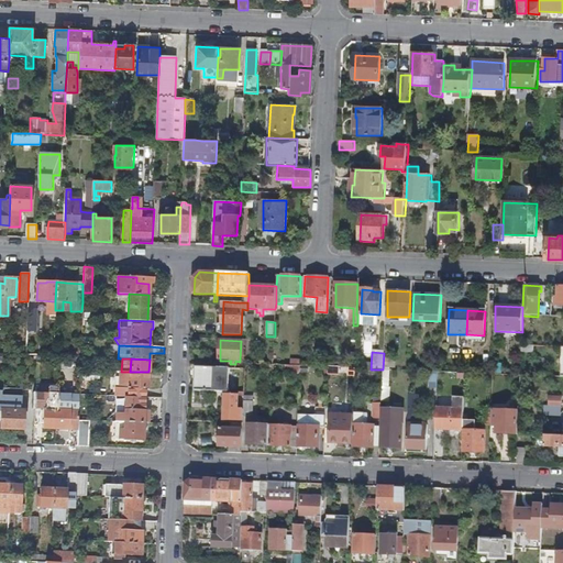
[(229,392),(230,367),(196,366),(195,389),(229,392)]
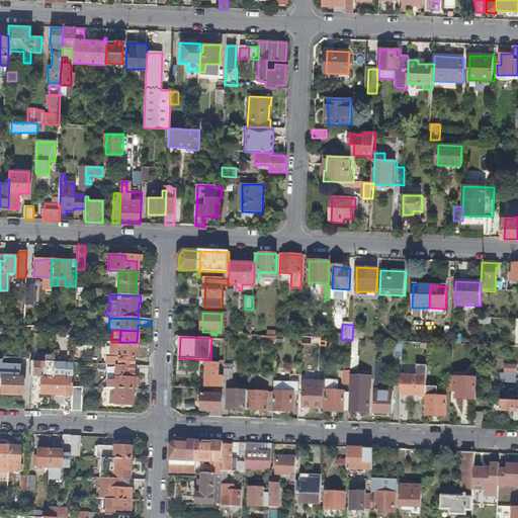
[(111,342),(110,342),(109,356),(106,356),(105,364),(115,364),(134,365),(134,358),(137,358),(137,342),(119,342),(111,342)]
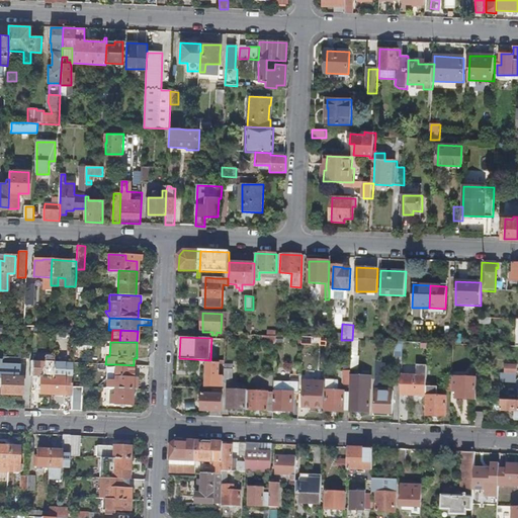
[(395,357),(402,357),(403,342),(395,342),(395,357)]
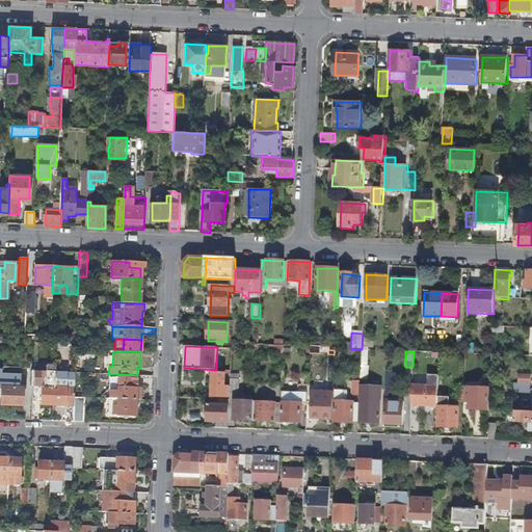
[(87,373),(87,355),(75,354),(75,373),(87,373)]
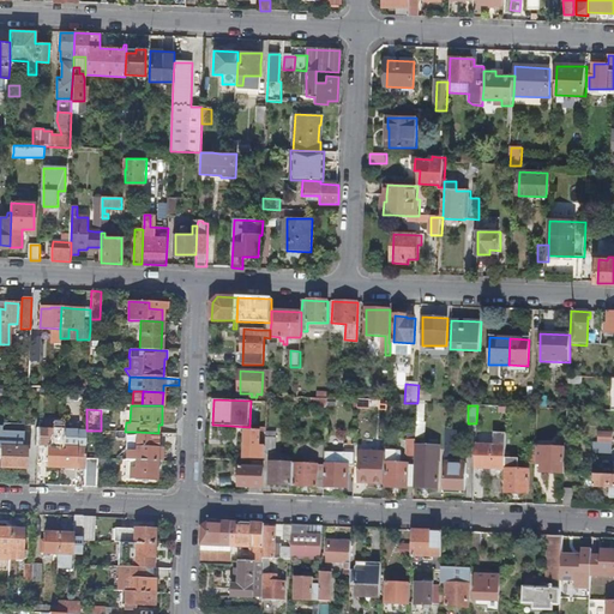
[(0,427),(0,426),(0,456),(0,457),(0,461),(0,468),(25,469),(26,447),(22,447),(23,433),(18,433),(18,425),(0,423),(0,427)]
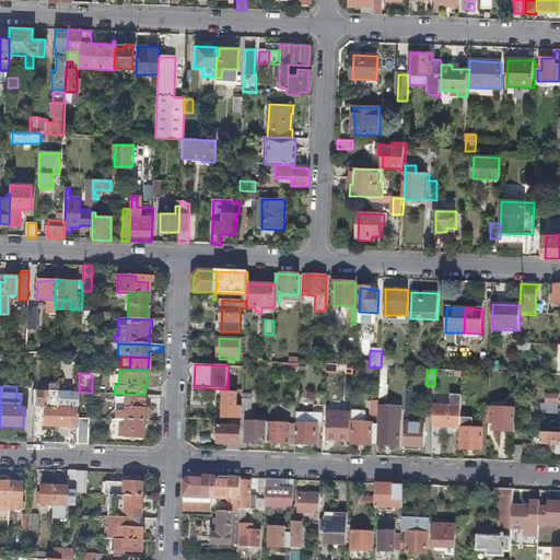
[(48,388),(47,393),(35,392),(34,407),(39,408),(39,417),(43,417),(43,421),(43,426),(55,427),(57,393),(57,389),(48,388)]
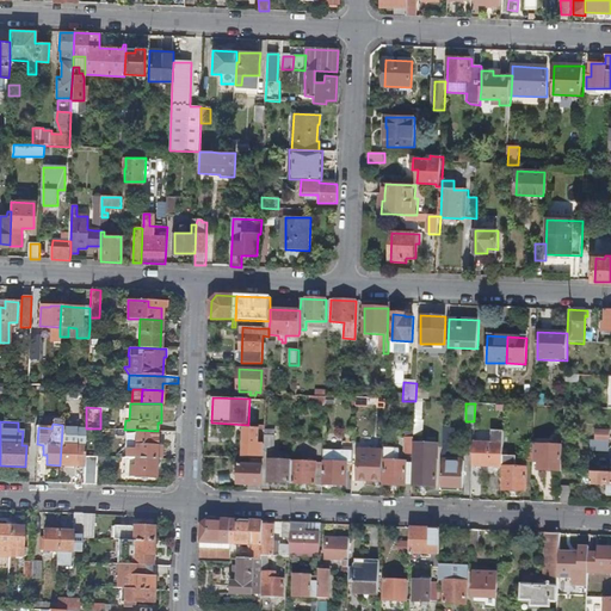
[(62,429),(60,466),(84,466),(85,456),(85,442),(85,430),(62,429)]
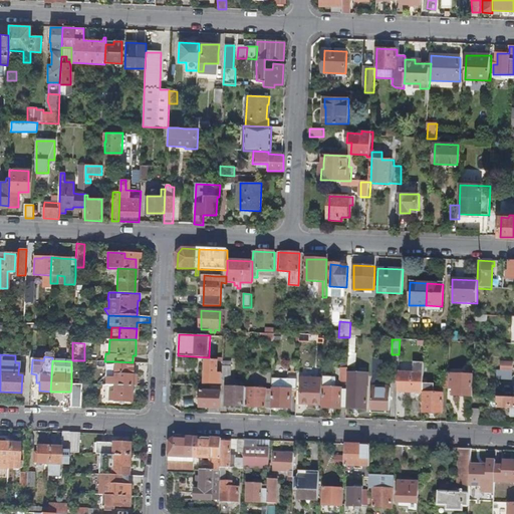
[(205,382),(222,383),(222,379),(223,373),(218,373),(218,361),(218,360),(217,360),(206,360),(205,382)]
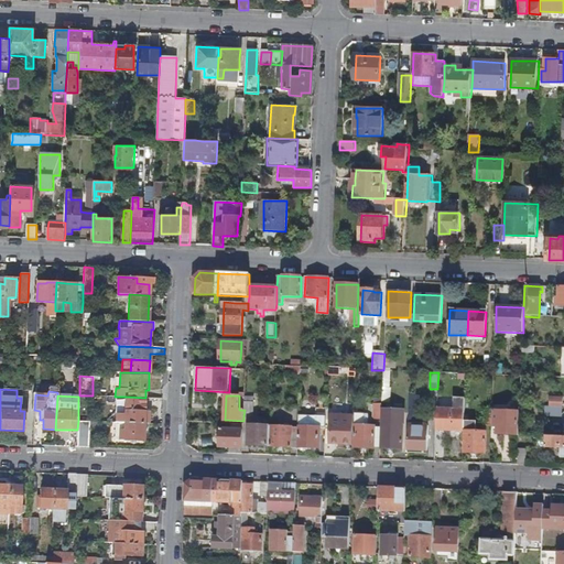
[(410,396),(409,418),(416,418),(416,408),(419,408),(419,397),(410,396)]
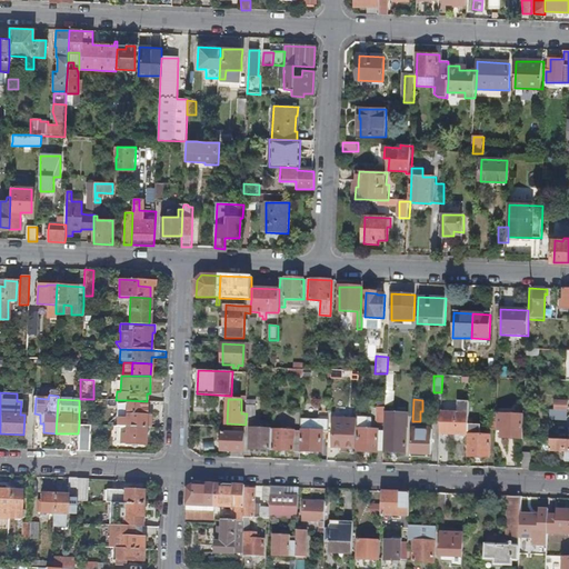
[(127,400),(126,427),(146,428),(147,401),(127,400)]
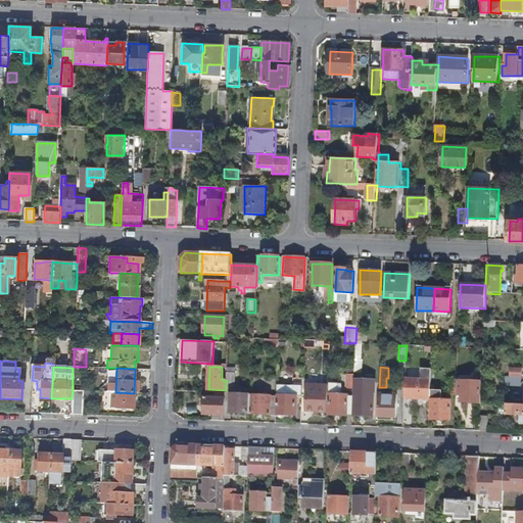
[(421,380),(406,379),(405,398),(430,400),(430,390),(431,369),(421,369),(421,380)]
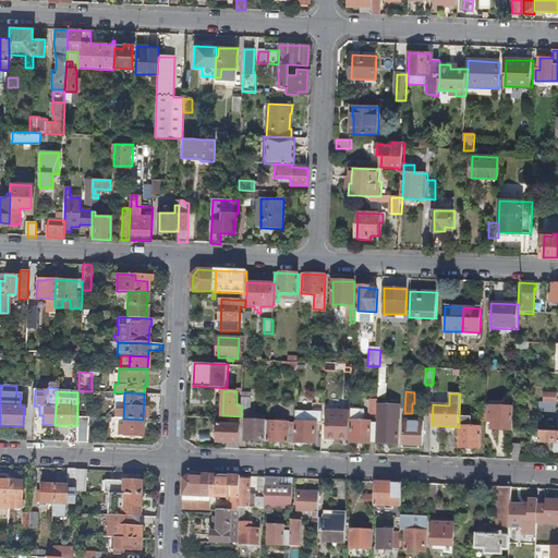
[(545,393),(545,402),(557,403),(557,395),(545,393)]
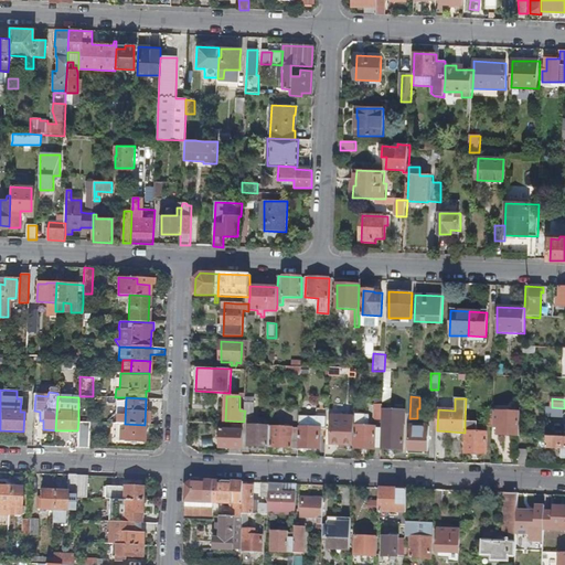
[(254,403),(245,403),(245,411),(244,417),(254,417),(254,403)]
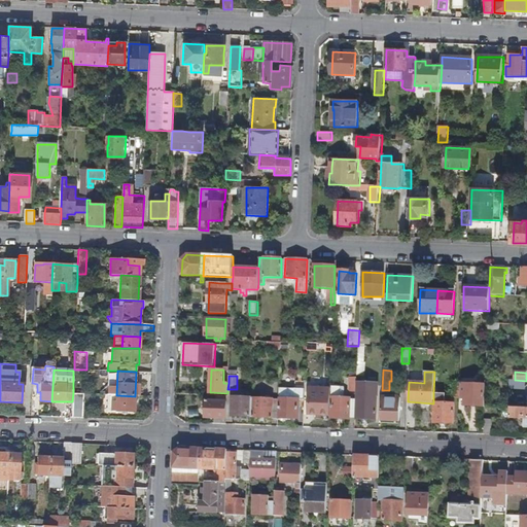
[(525,389),(526,381),(515,380),(511,380),(510,388),(525,389)]
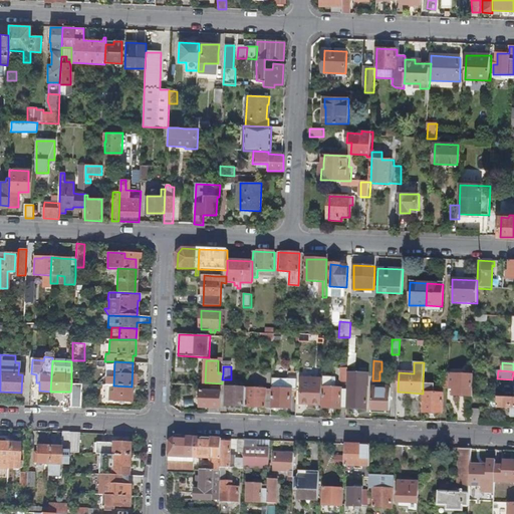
[(348,375),(347,380),(347,391),(346,408),(346,409),(366,410),(368,376),(348,375)]
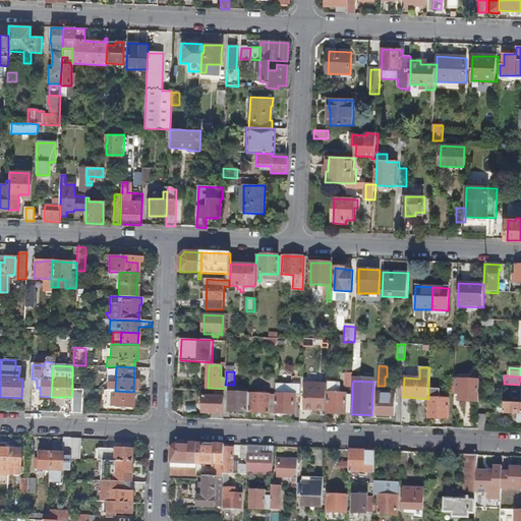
[(460,402),(479,403),(480,382),(458,381),(457,394),(460,394),(460,402)]
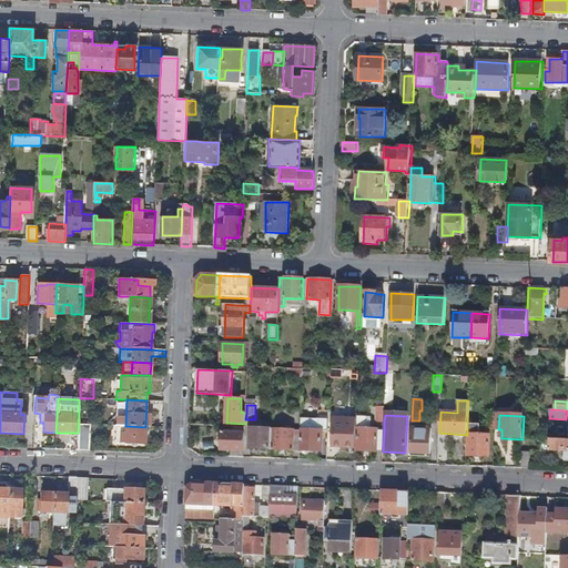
[(377,450),(383,450),(384,432),(378,432),(378,429),(367,429),(367,417),(358,417),(357,450),(377,452),(377,450)]
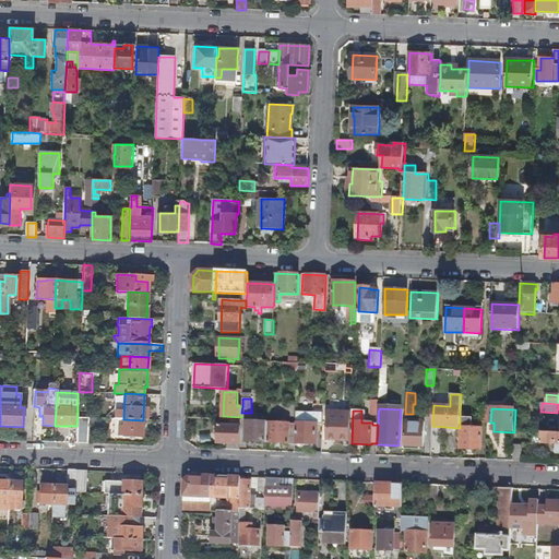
[(296,412),(295,429),(295,443),(317,445),(318,424),(323,425),(323,414),(296,412)]
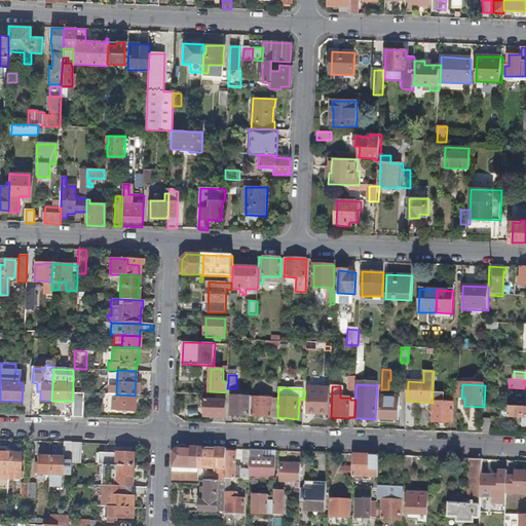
[(308,414),(329,415),(330,389),(320,388),(320,392),(309,392),(308,414)]
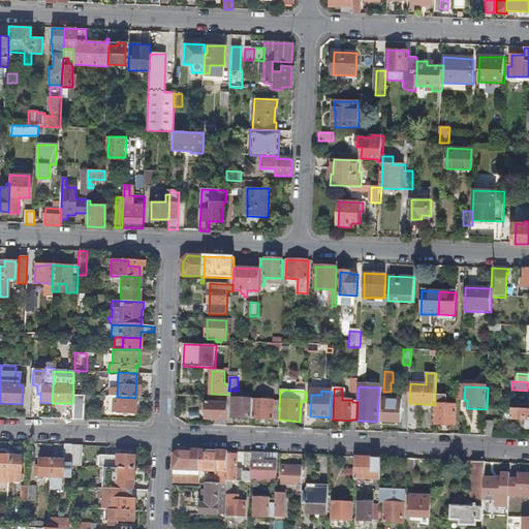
[(72,403),(72,419),(83,419),(84,396),(80,395),(73,395),(72,403)]
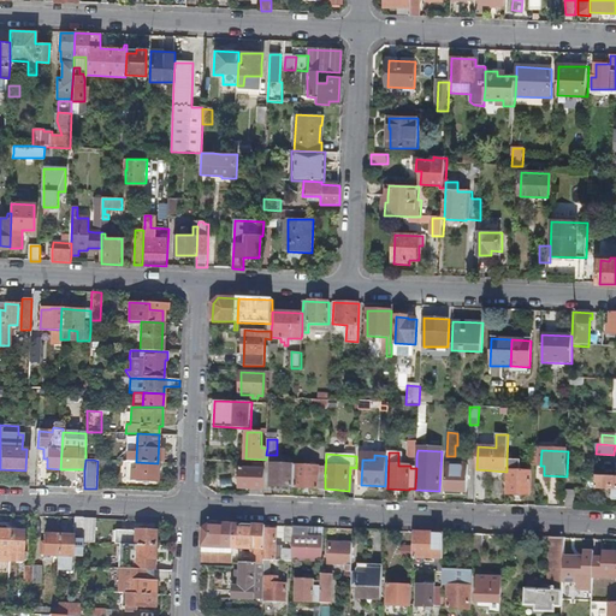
[(507,472),(505,496),(531,497),(532,472),(520,472),(521,461),(507,460),(507,472)]
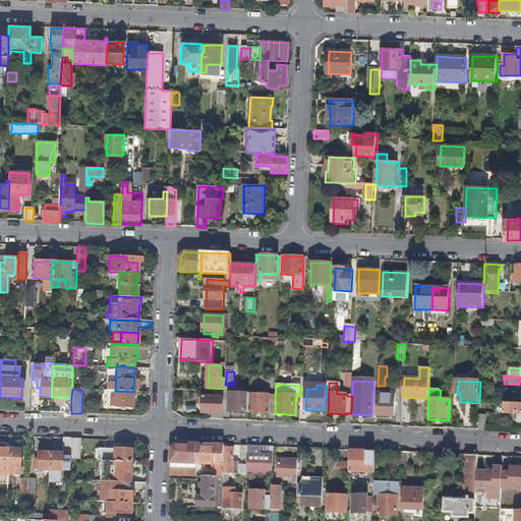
[(133,402),(133,392),(115,391),(107,391),(107,406),(131,407),(131,402),(133,402)]
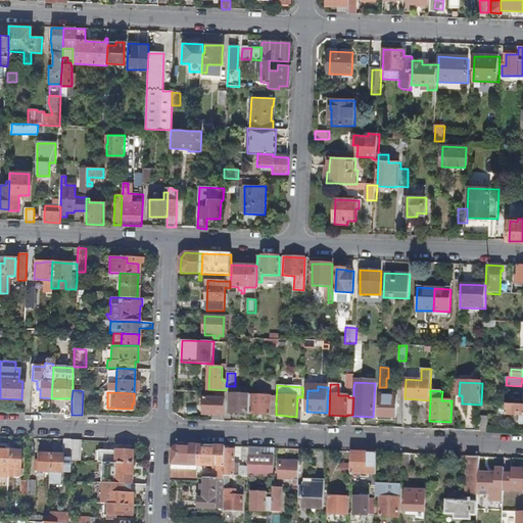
[(230,413),(250,414),(251,395),(231,394),(230,413)]
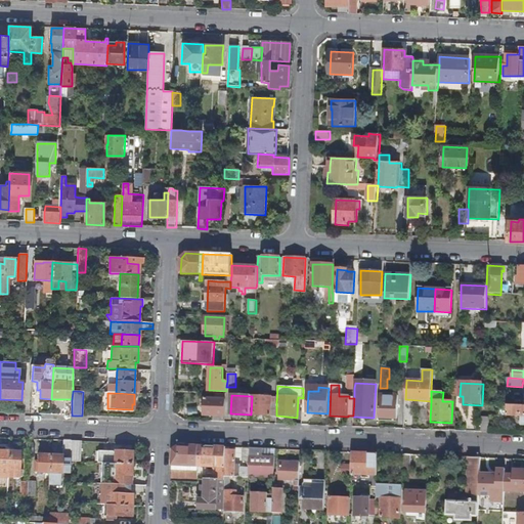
[(380,395),(379,419),(397,419),(398,396),(386,395),(380,395)]
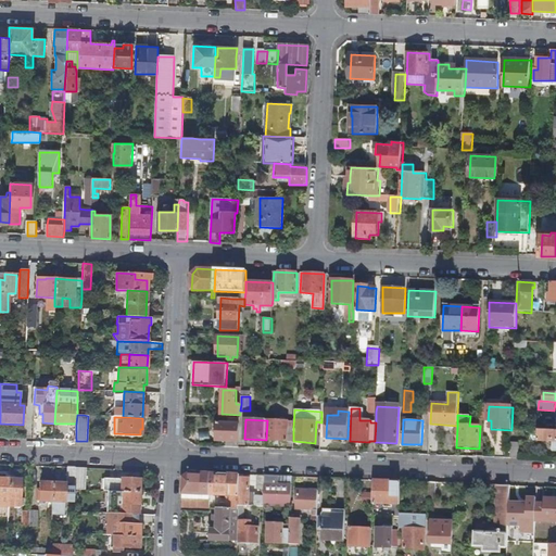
[(288,421),(267,420),(266,440),(293,441),(293,427),(288,427),(288,421)]
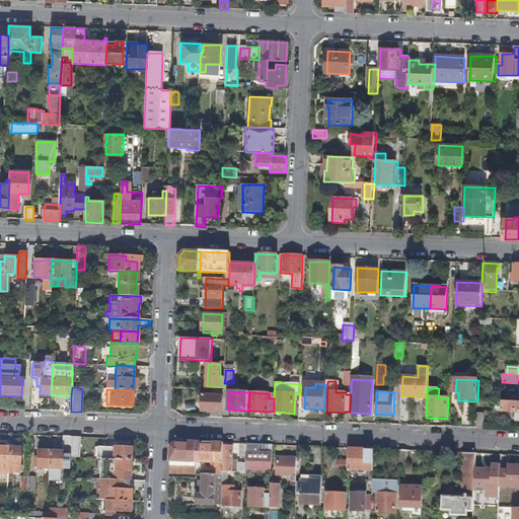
[(212,412),(211,418),(223,418),(224,395),(203,394),(203,412),(212,412)]
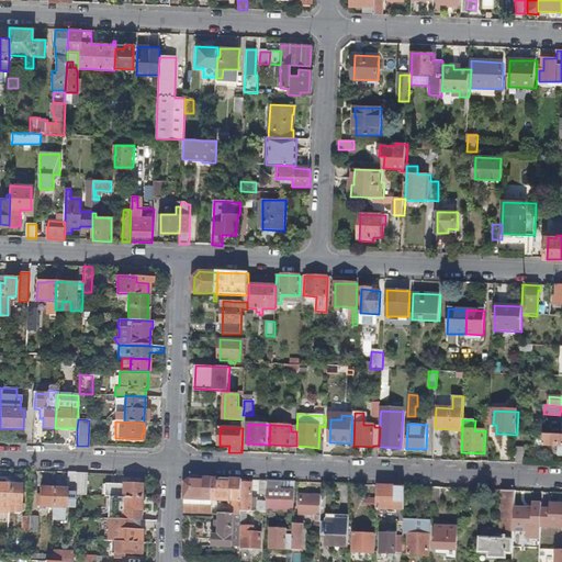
[(544,436),(535,435),(535,446),(543,446),(544,436)]
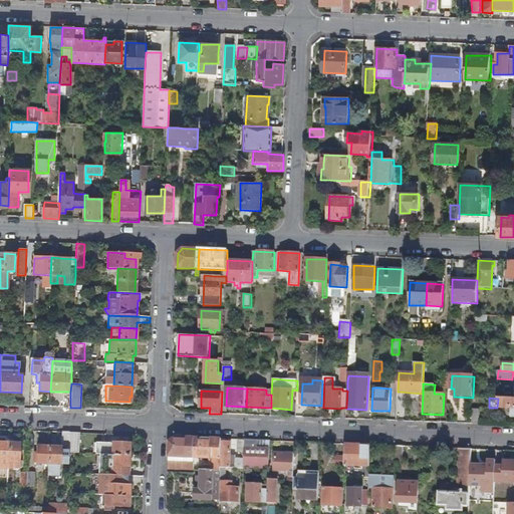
[(513,399),(498,399),(497,408),(513,408),(513,399)]
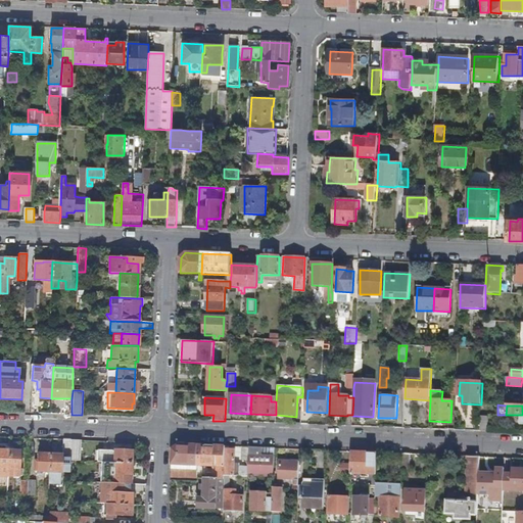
[(488,417),(480,417),(480,432),(487,432),(488,417)]
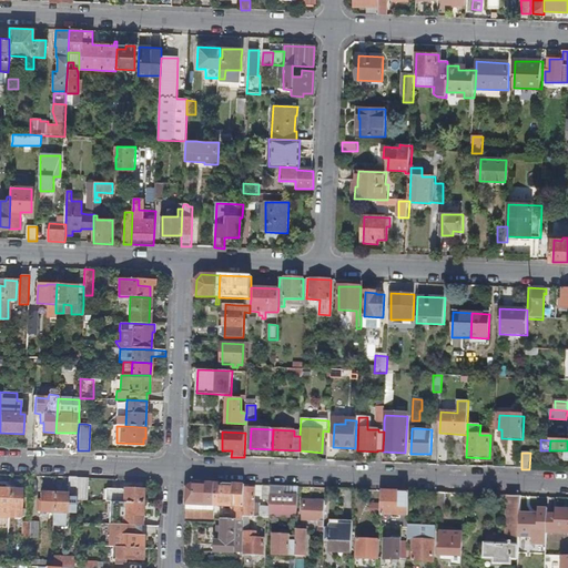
[(77,478),(75,496),(75,498),(75,500),(87,501),(88,478),(77,478)]
